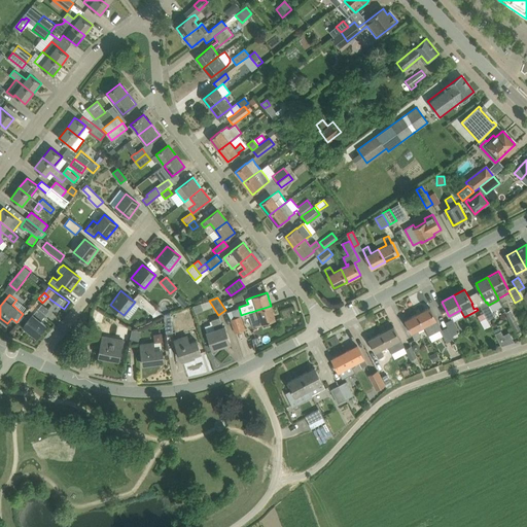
[(147,300),(142,306),(152,315),(157,309),(148,301),(147,300)]
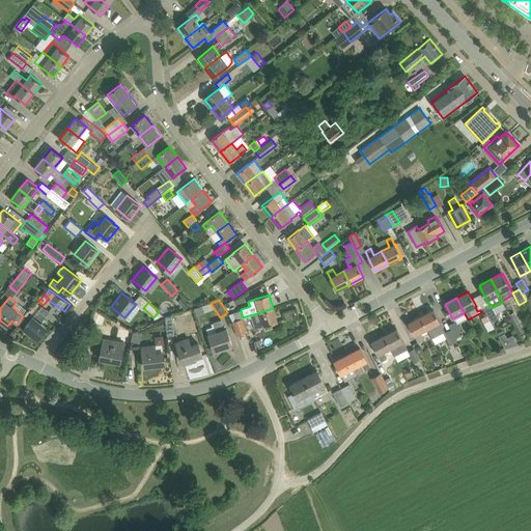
[(490,305),(483,308),(487,315),(492,323),(499,318),(496,313),(493,307),(492,307),(491,304),(490,305)]
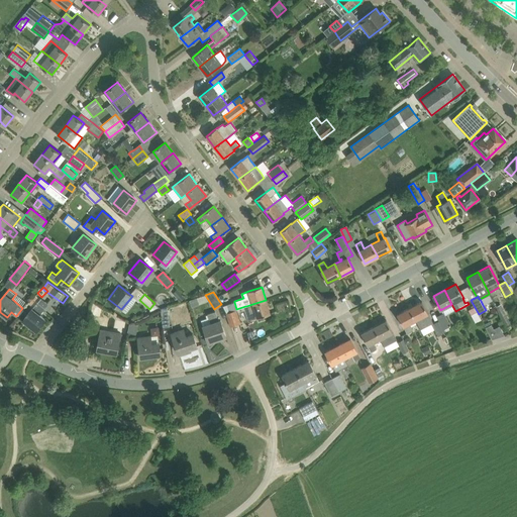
[(252,304),(246,306),(248,313),(250,319),(257,317),(271,313),(266,300),(252,304)]
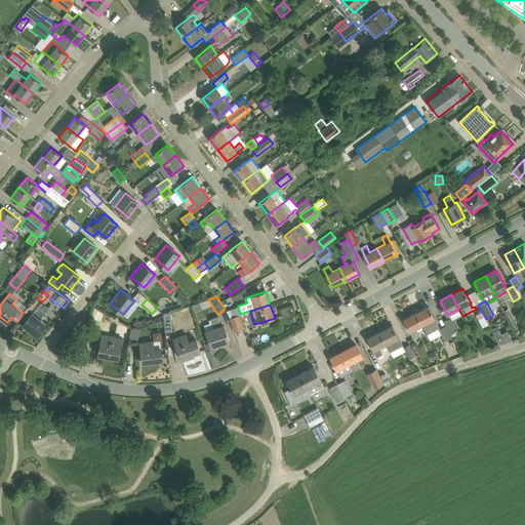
[(429,306),(415,313),(422,325),(427,334),(439,329),(445,340),(451,336),(450,334),(446,326),(441,328),(429,306)]
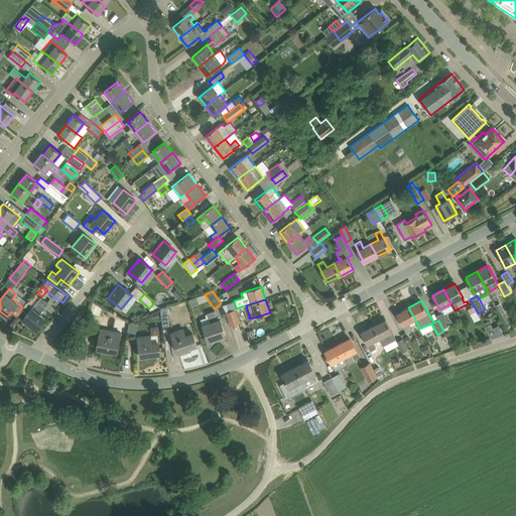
[(234,301),(226,304),(229,311),(236,309),(236,308),(234,301)]
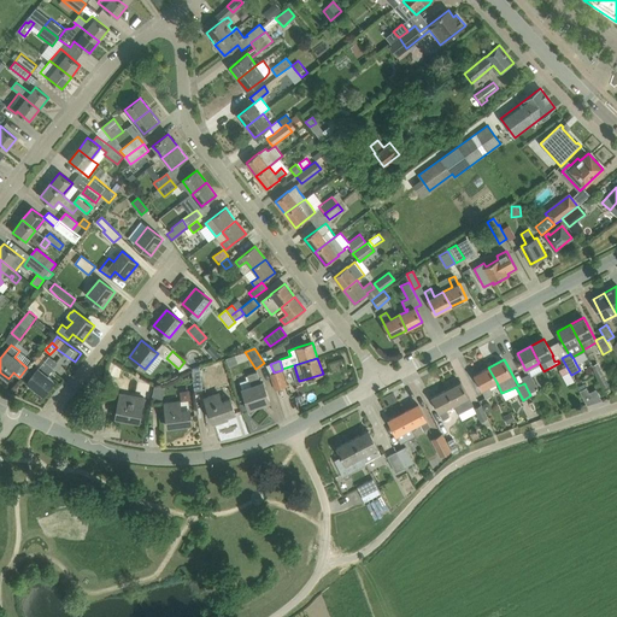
[(48,376),(54,369),(45,362),(28,382),(43,394),(54,381),(48,376)]
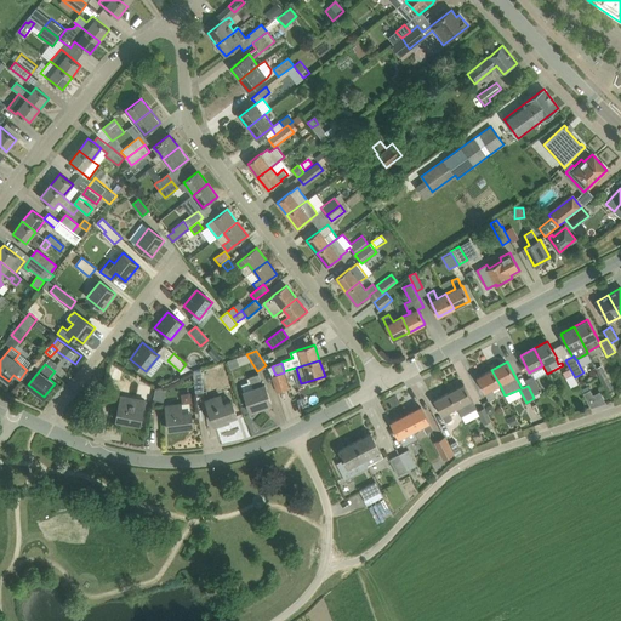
[(596,368),(610,397),(614,394),(613,389),(615,388),(602,364),(596,368)]
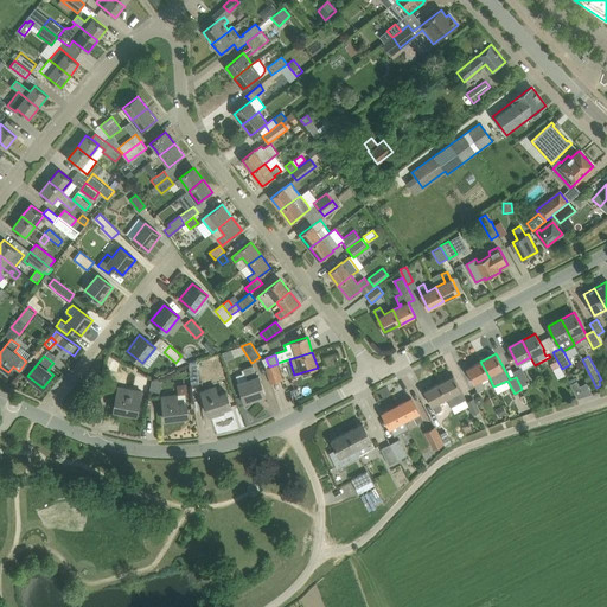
[(189,363),(191,384),(199,383),(197,360),(189,363)]
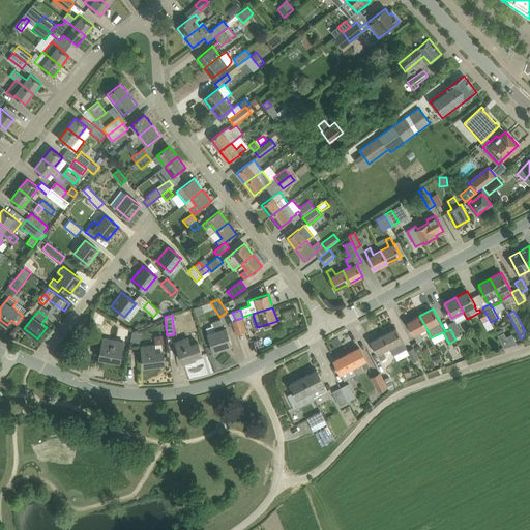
[(486,315),(479,318),(487,331),(493,328),(486,315)]
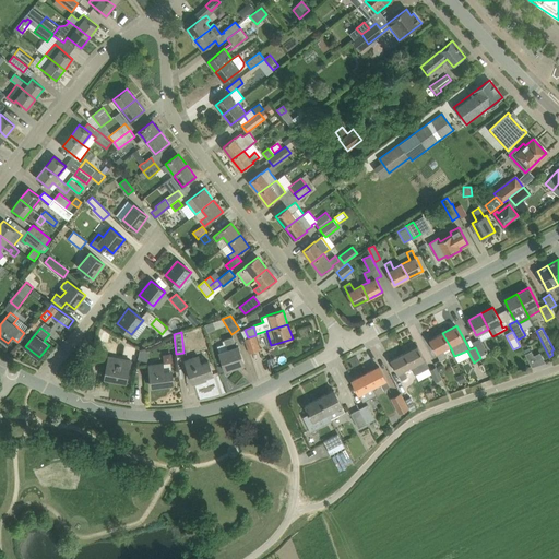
[(450,346),(442,333),(429,340),(437,353),(440,360),(445,357),(442,351),(450,346)]
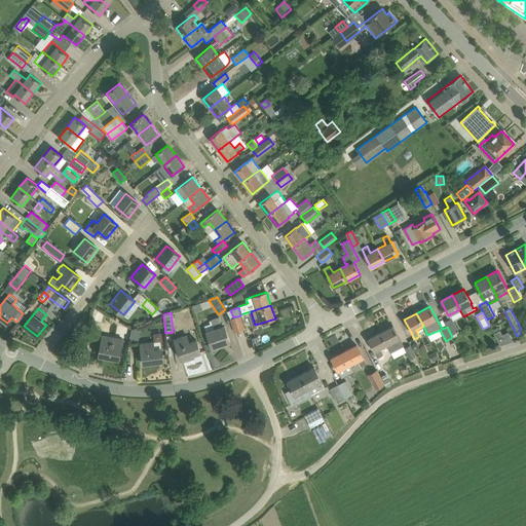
[(230,318),(235,332),(245,329),(240,315),(233,317),(230,318)]
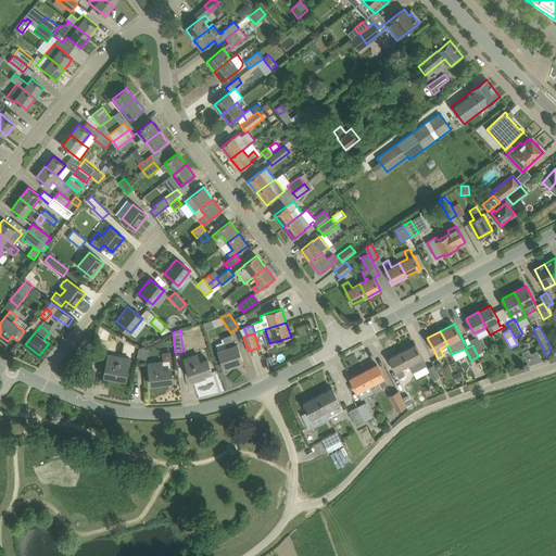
[(218,351),(220,358),(224,368),(243,362),(238,344),(236,345),(231,335),(224,338),(227,348),(218,351)]
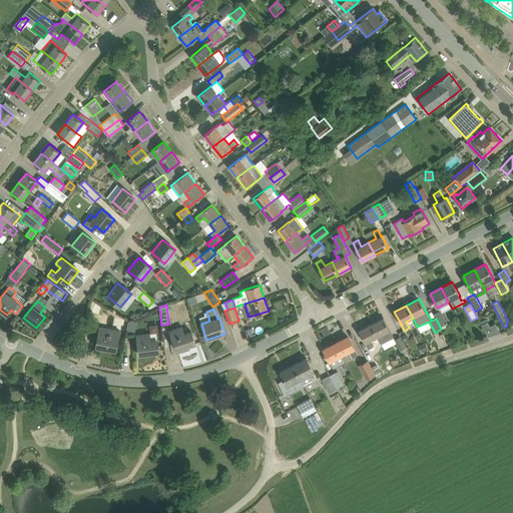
[(433,314),(436,319),(440,327),(446,324),(444,320),(445,320),(440,310),(433,314)]
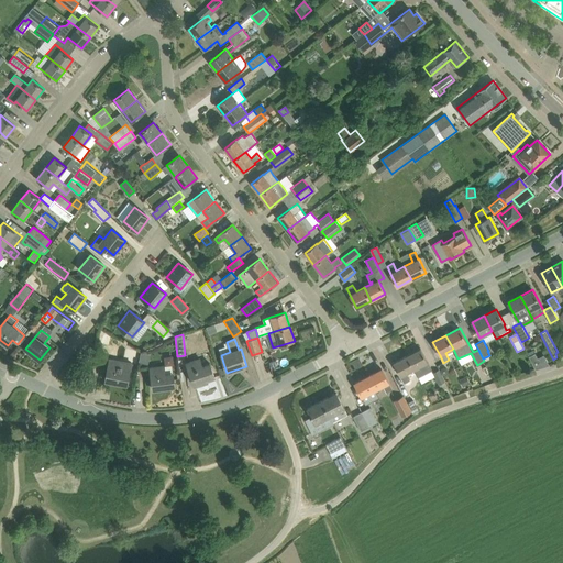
[(421,349),(407,356),(414,370),(415,368),(419,377),(432,371),(421,349)]
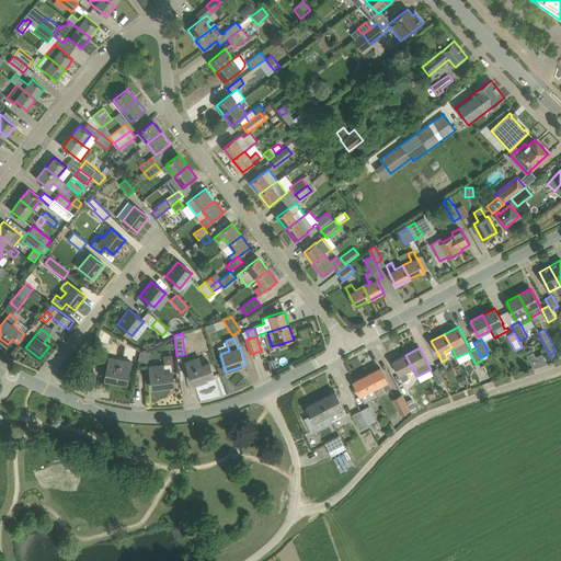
[(533,353),(527,355),(534,368),(547,364),(541,354),(536,357),(533,353)]
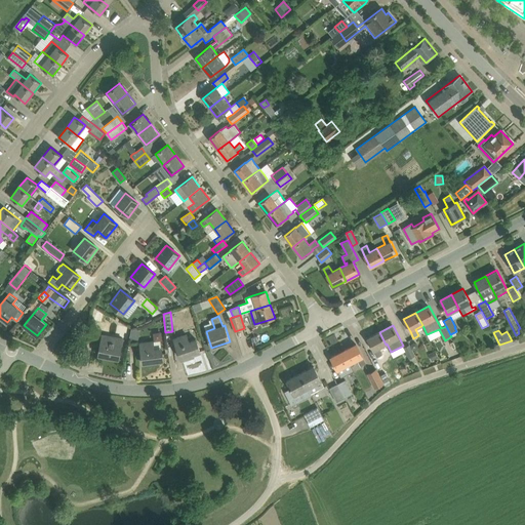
[(386,345),(379,332),(367,338),(373,351),(377,357),(382,355),(379,348),(386,345)]
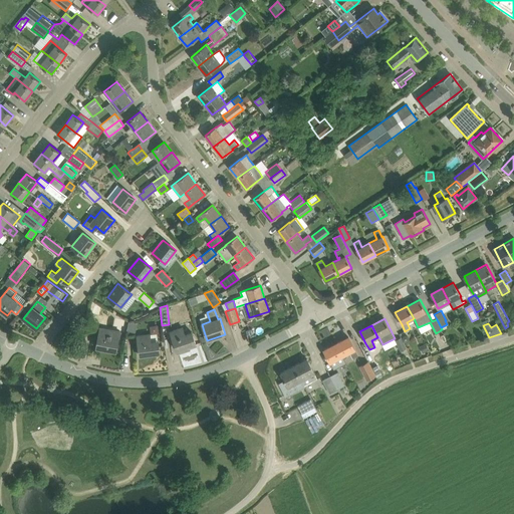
[(96,347),(116,351),(119,331),(100,327),(98,337),(94,337),(93,344),(96,344),(96,347)]
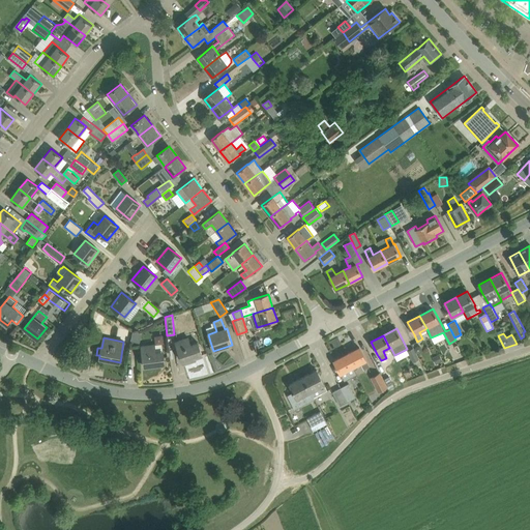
[(195,357),(202,355),(198,342),(190,344),(188,337),(176,342),(183,364),(196,360),(195,357)]
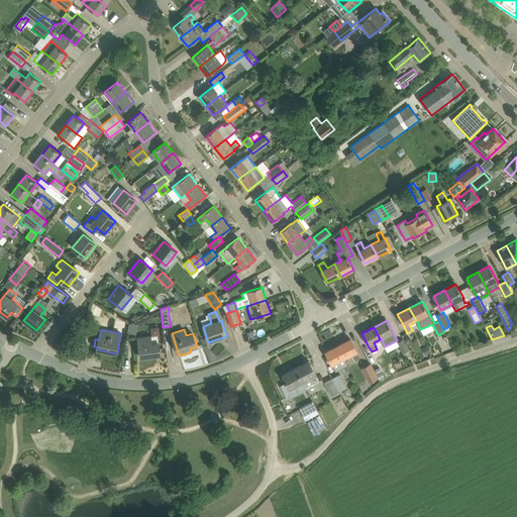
[(150,336),(138,337),(139,347),(140,357),(161,355),(159,341),(159,335),(150,336)]
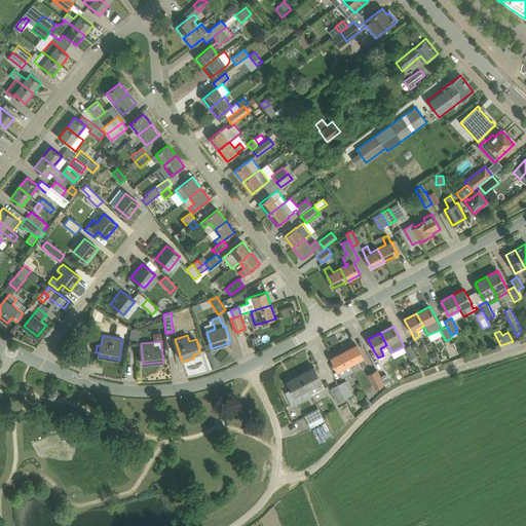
[(357,345),(344,351),(350,364),(358,361),(361,367),(367,364),(363,358),(364,358),(357,345)]
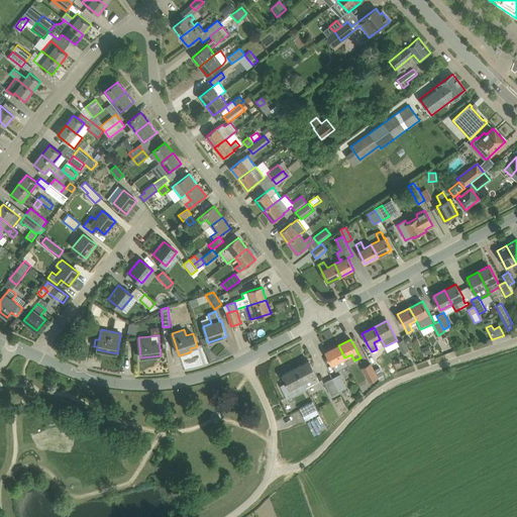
[(398,342),(404,353),(408,350),(403,339),(398,342)]
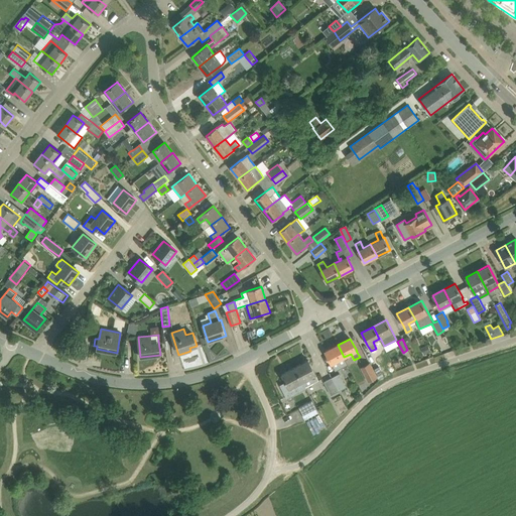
[(344,357),(338,345),(325,352),(336,371),(348,365),(344,357)]
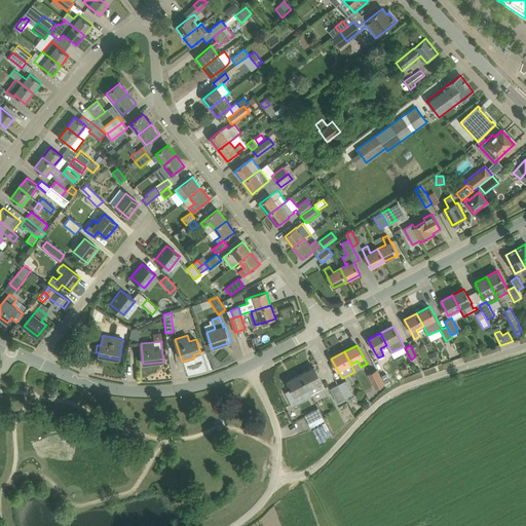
[(428,354),(431,362),(439,359),(435,351),(428,354)]
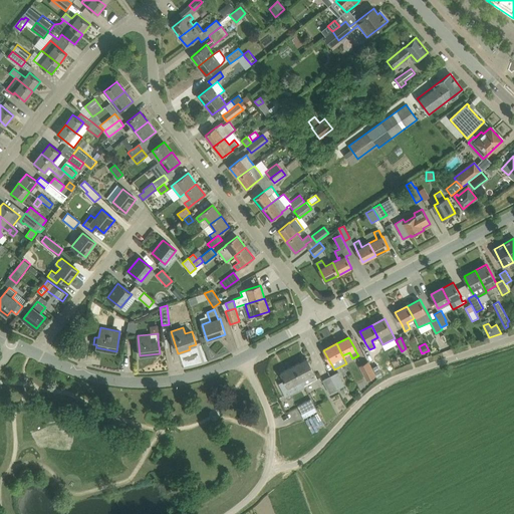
[(307,358),(293,365),(304,386),(317,378),(314,373),(314,372),(307,358)]
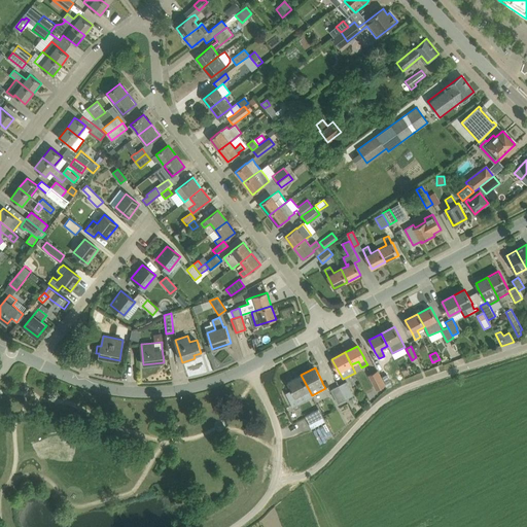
[(386,385),(382,377),(378,370),(369,375),(377,390),(386,385)]
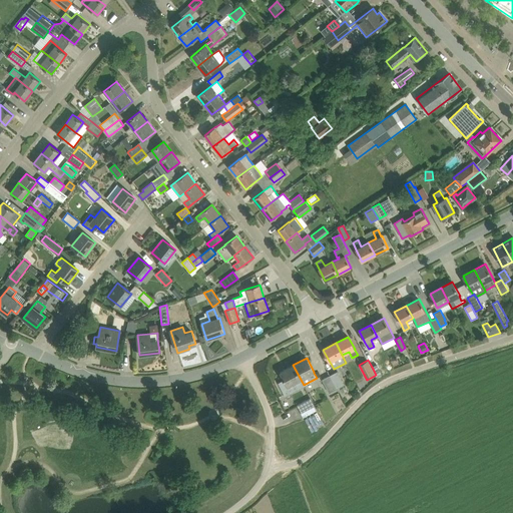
[(304,385),(293,365),(280,372),(285,380),(279,383),(286,397),(304,387),(304,385)]
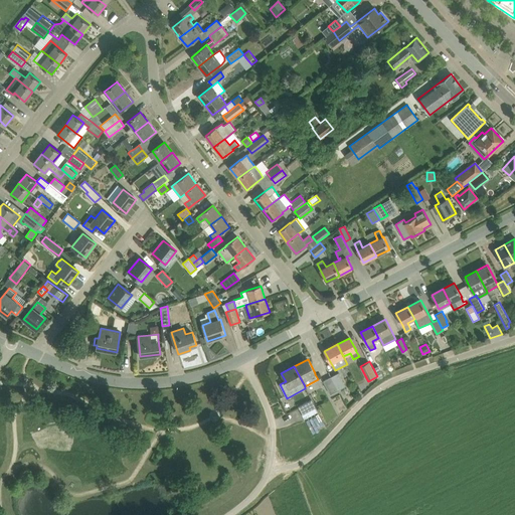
[(339,372),(331,376),(338,390),(346,386),(339,372)]
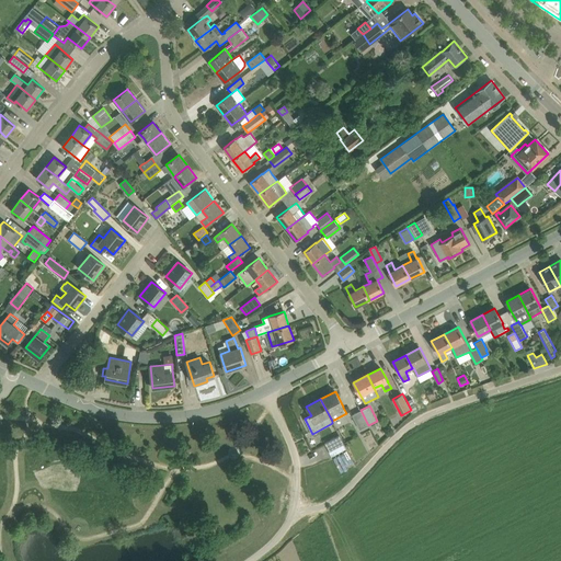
[(359,430),(362,428),(368,425),(361,410),(352,415),(359,430)]
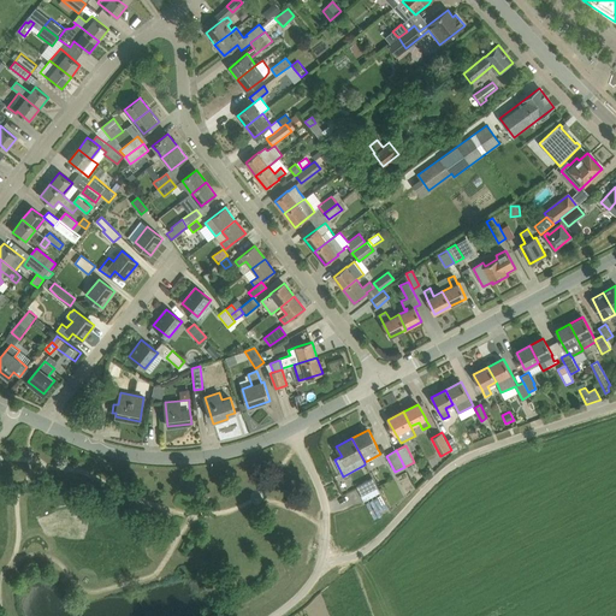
[(362,496),(378,487),(373,478),(356,486),(362,496)]
